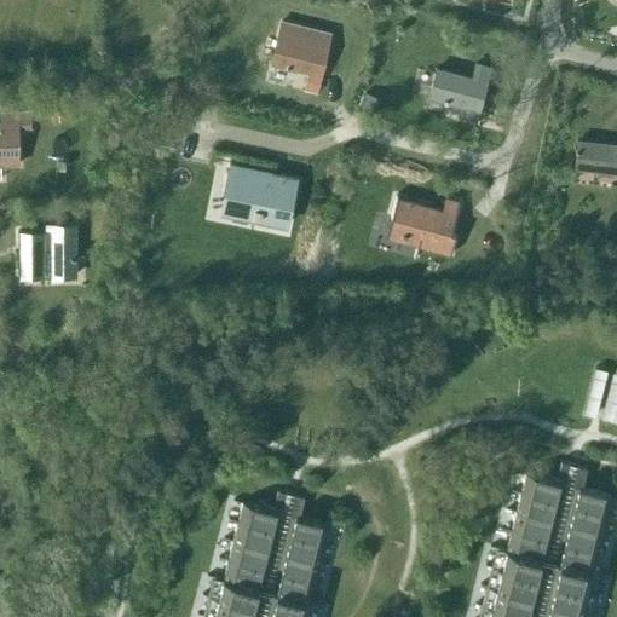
[(283,23),(272,65),(289,69),(290,64),(311,69),(310,75),(307,85),(306,92),(317,94),(318,87),(321,78),(332,35),(283,23)]
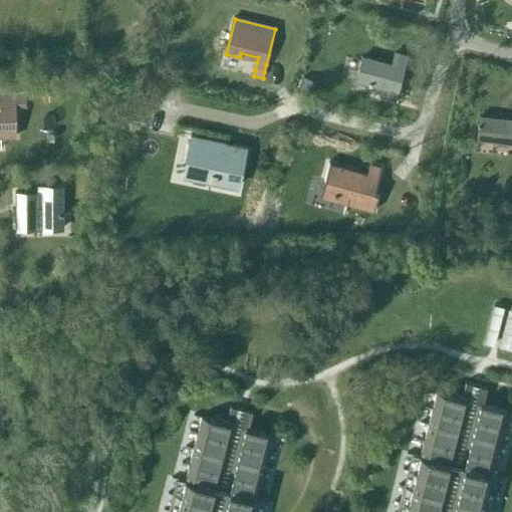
[(363,58),(357,82),(371,86),(372,81),(390,86),(389,90),(387,98),(396,101),(398,93),(404,69),(408,57),(396,54),(393,66),(363,58)]
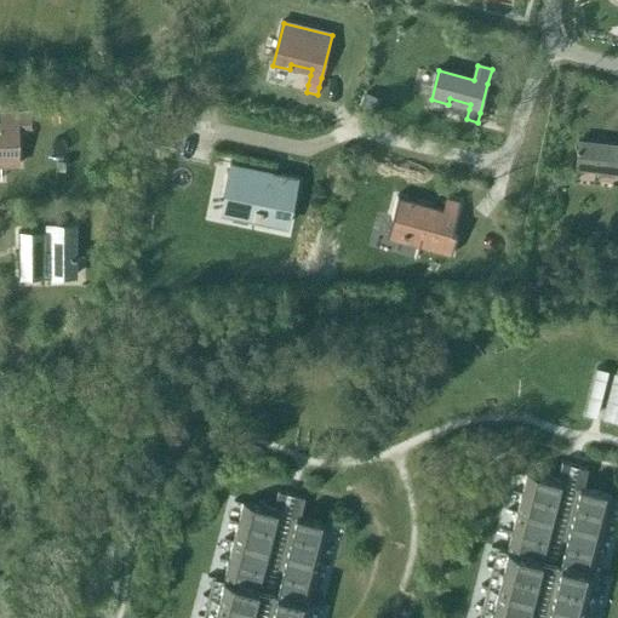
[(381,101),(372,97),(367,96),(362,109),(376,114),(377,112),(381,101)]
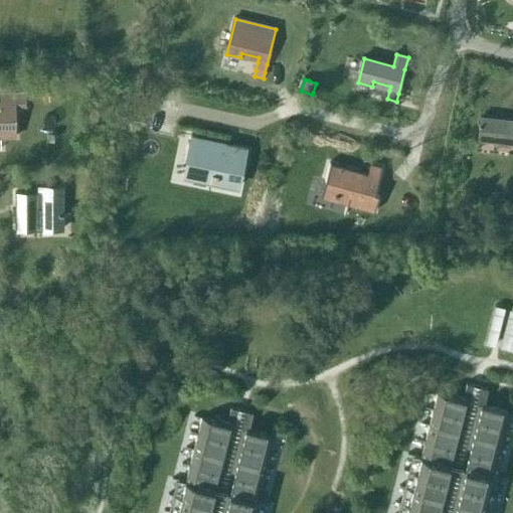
[(27,109),(26,94),(1,95),(1,103),(0,103),(0,137),(1,138),(1,140),(17,139),(17,109),(27,109)]
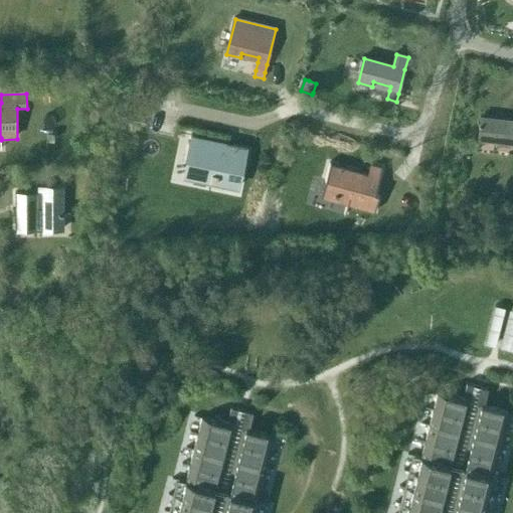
[(512,121),(482,118),(479,140),(480,140),(480,138),(496,140),(495,145),(512,146),(512,121)]
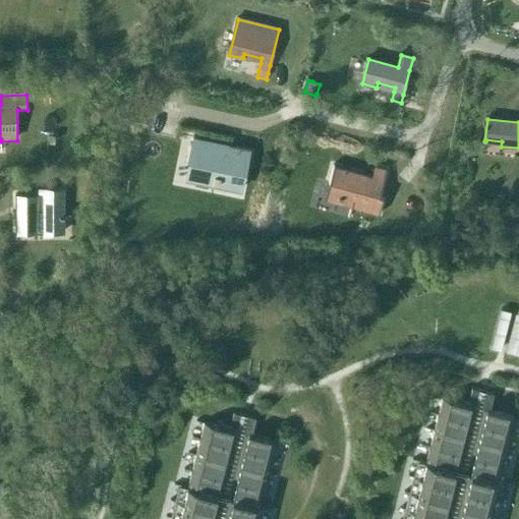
[(198,140),(191,174),(214,179),(213,181),(220,183),(220,180),(242,185),(249,151),(229,147),(229,146),(194,137),(193,139),(198,140)]
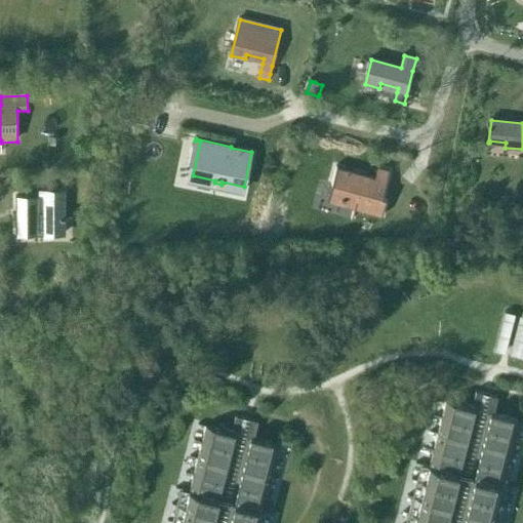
[(332,186),(330,195),(342,198),(342,200),(345,201),(346,199),(357,202),(355,208),(381,216),(381,217),(383,217),(388,200),(384,199),(391,171),(390,171),(389,172),(378,169),(376,179),(337,169),(338,168),(336,167),(332,186)]
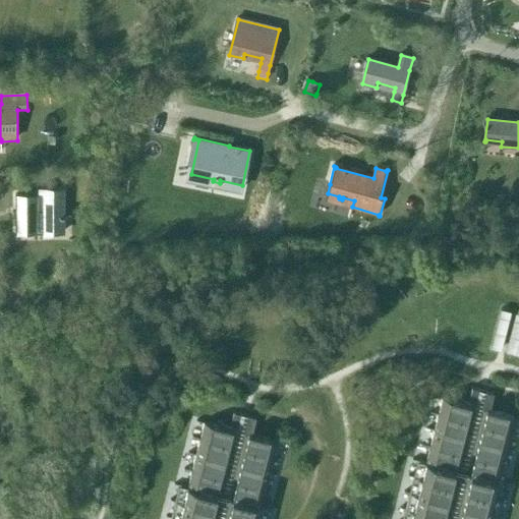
[(41,196),(16,196),(16,229),(39,229),(43,234),(64,233),(64,190),(41,190),(41,196)]
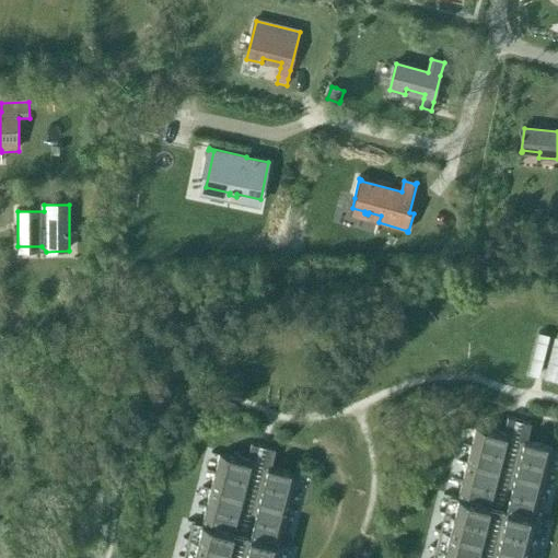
[(527,442),(532,425),(509,419),(503,437),(477,429),(458,499),(453,497),(437,557),(283,557),(287,547),(280,545),(299,476),(271,469),(276,451),(252,445),(247,463),(221,455),(202,525),(197,524),(188,557),(533,557),(543,521),(537,519),(555,450),(527,442)]
